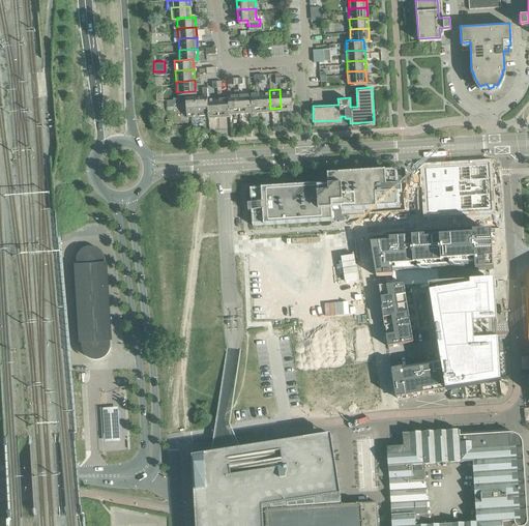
[(291,89),(280,89),(281,108),(292,108),(291,89)]
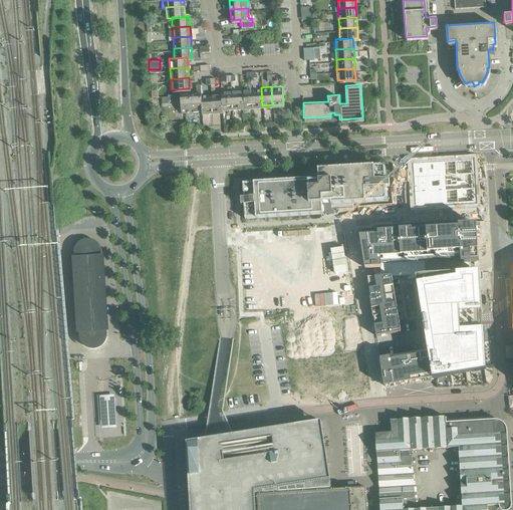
[(261,87),(251,88),(252,106),(262,105),(261,87)]
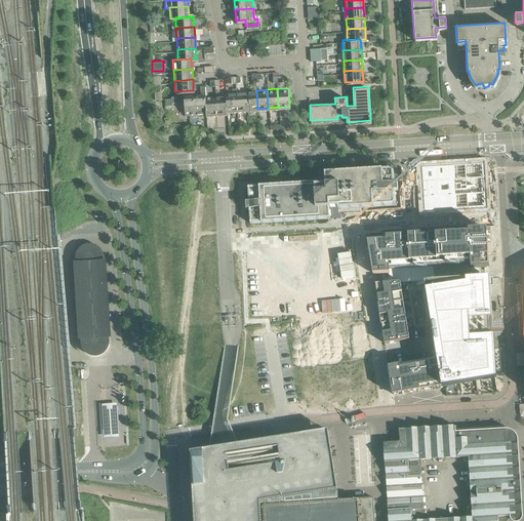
[(246,90),(236,91),(237,110),(247,109),(246,90)]
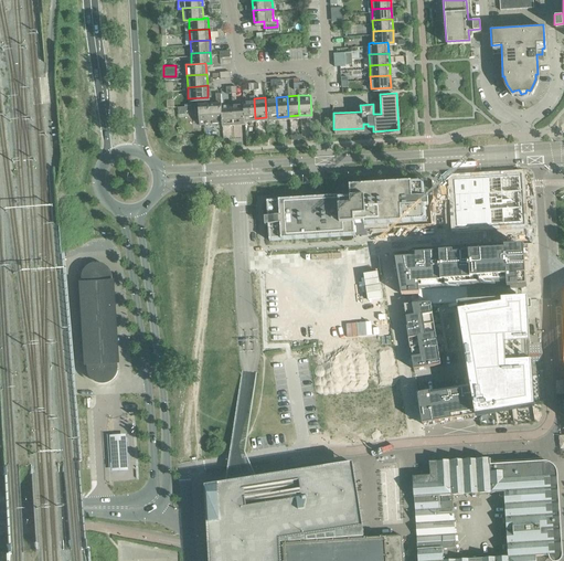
[(276,97),(265,97),(266,117),(277,117),(276,97)]
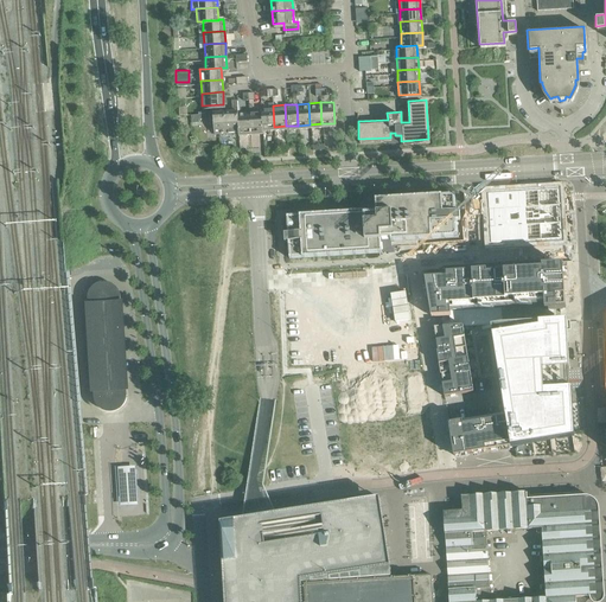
[(260,106),(260,109),(261,127),(262,127),(274,127),(273,106),(260,106)]
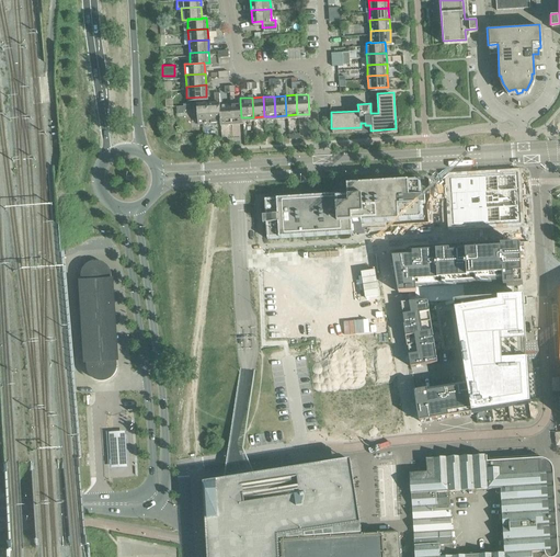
[(208,120),(219,120),(218,102),(218,100),(207,101),(208,120)]
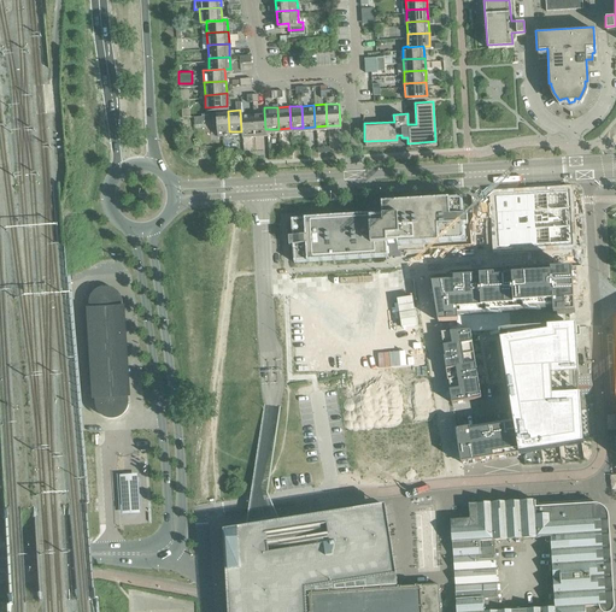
[(216,133),(229,131),(228,111),(215,111),(216,133)]
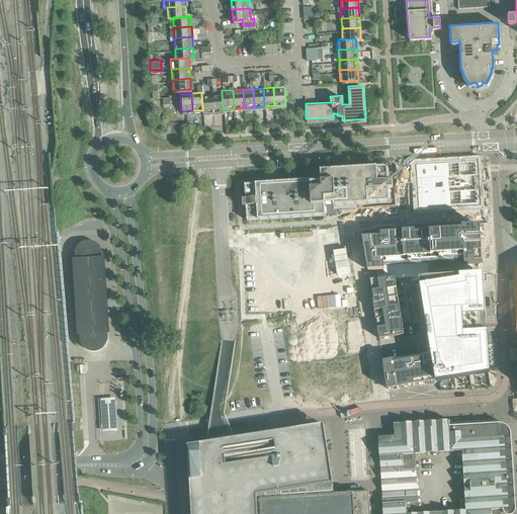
[(222,93),(211,94),(212,111),(224,111),(224,108),(223,108),(222,93)]
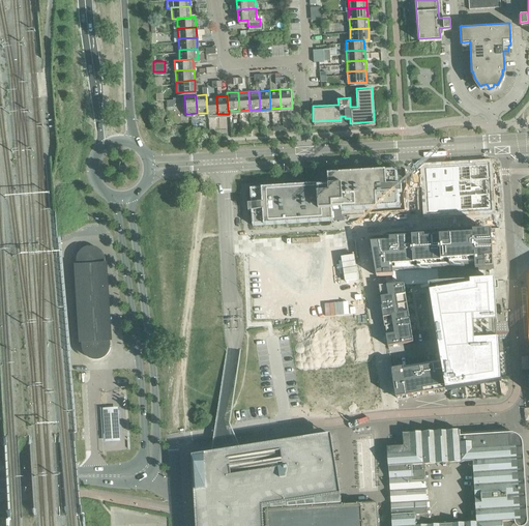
[(207,113),(207,115),(217,114),(216,96),(206,96),(207,113)]
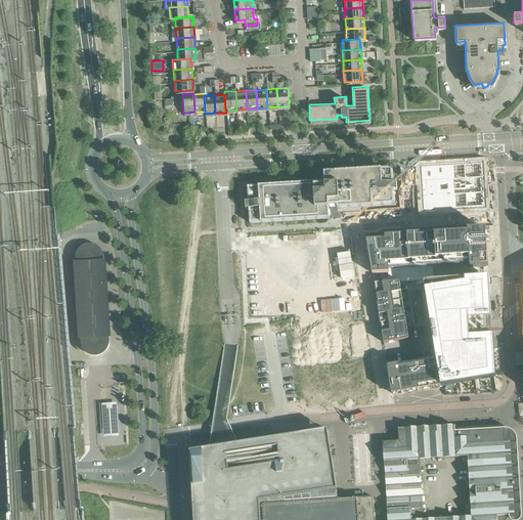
[(481,160),(419,163),(422,206),(484,203),(481,160)]
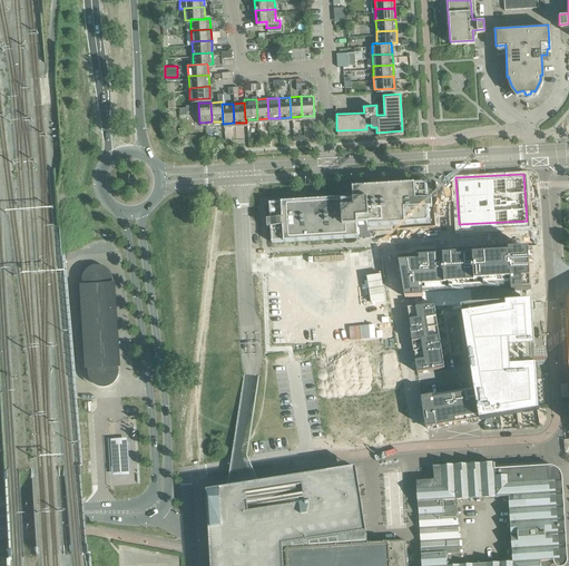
[(267,199),(271,240),(356,234),(356,222),(365,222),(365,221),(369,221),(369,223),(429,220),(428,204),(431,203),(430,195),(427,195),(425,179),(354,184),(354,186),(353,186),(354,196),(343,197),(343,195),(337,195),(337,194),(333,194),(333,195),(267,199)]
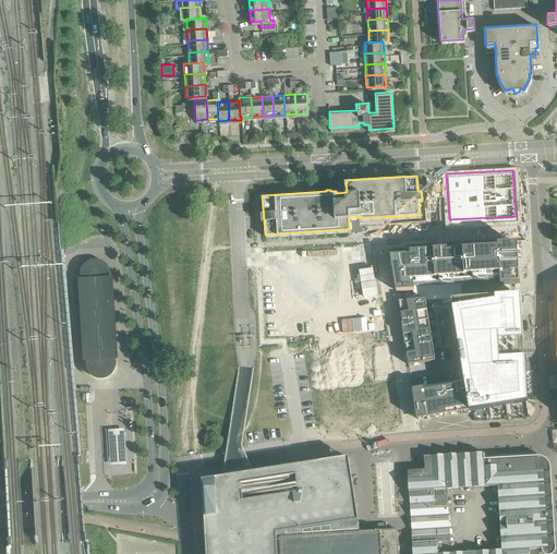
[(425,250),(389,252),(390,261),(392,272),(394,277),(412,276),(499,271),(518,269),(518,256),(517,244),(517,242),(517,241),(509,241),(497,242),(497,244),(462,247),(446,248),(446,245),(444,245),(434,247),(425,247),(425,250)]
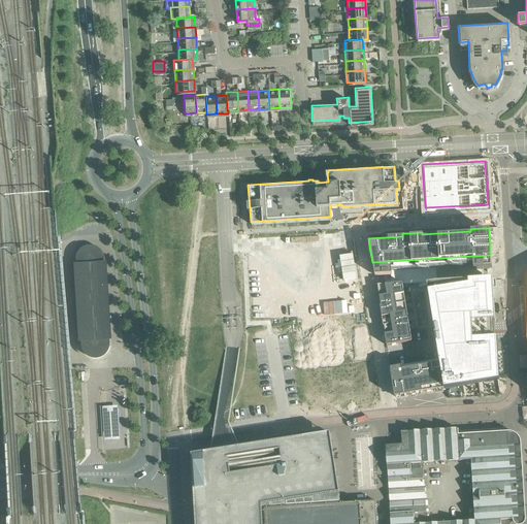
[(80,345),(81,347),(81,348),(83,349),(83,350),(84,351),(85,352),(86,353),(88,353),(89,354),(91,355),(92,355),(93,355),(95,355),(96,355),(97,355),(99,355),(100,354),(101,353),(102,353),(103,352),(104,351),(105,350),(106,349),(107,348),(107,347),(108,346),(108,345),(108,344),(108,341),(108,340),(103,255),(103,254),(103,252),(102,251),(102,250),(101,249),(100,248),(99,247),(98,246),(97,244),(96,243),(95,243),(94,242),(93,242),(91,241),(89,241),(89,242),(88,242),(88,241),(87,242),(86,242),(84,242),(83,243),(81,243),(80,244),(79,246),(78,247),(77,248),(76,249),(76,250),(75,251),(75,253),(74,254),(74,255),(74,256),(74,257),(80,342),(80,345)]
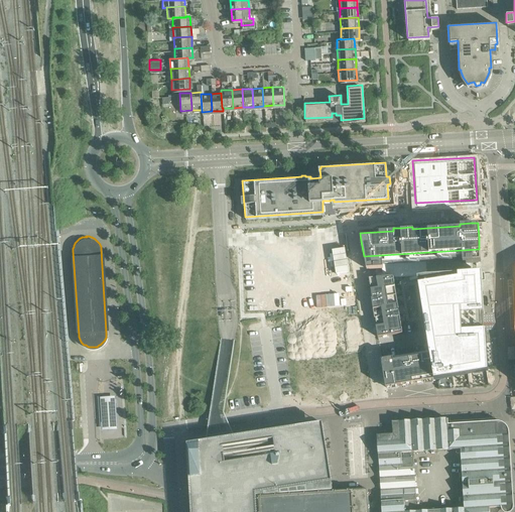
[(428,273),(416,275),(429,352),(433,377),(487,368),(484,327),(482,328),(481,320),(481,310),(483,310),(480,270),(428,273)]
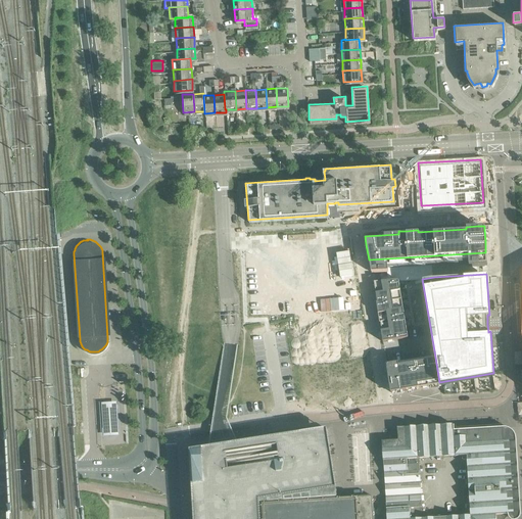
[(397,277),(373,279),(375,290),(398,287),(397,277)]
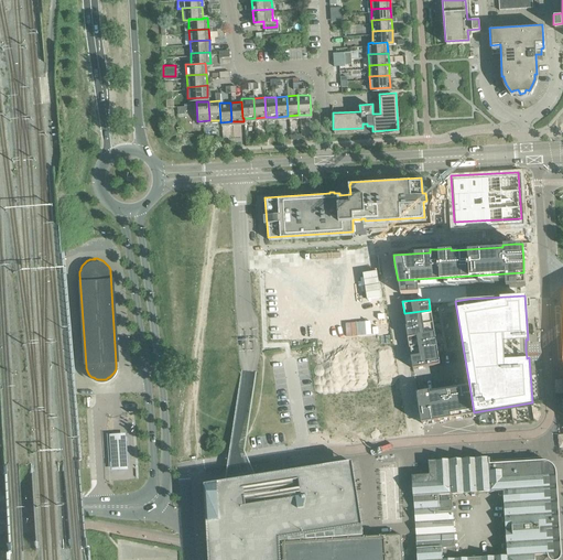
[(430,310),(404,313),(405,323),(404,323),(404,324),(432,320),(430,310)]
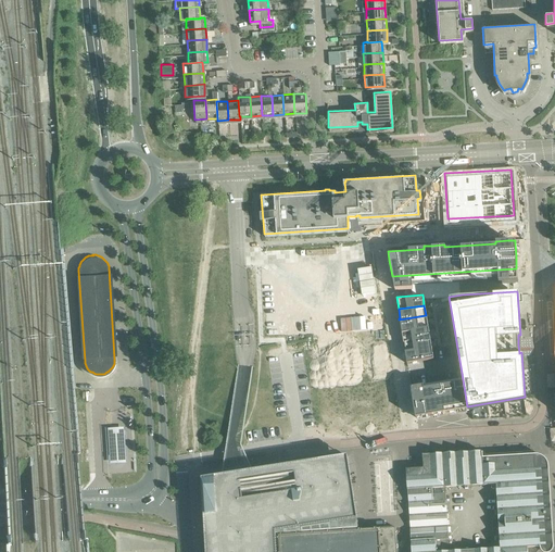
[(426,315),(399,320),(401,329),(427,325),(426,315)]
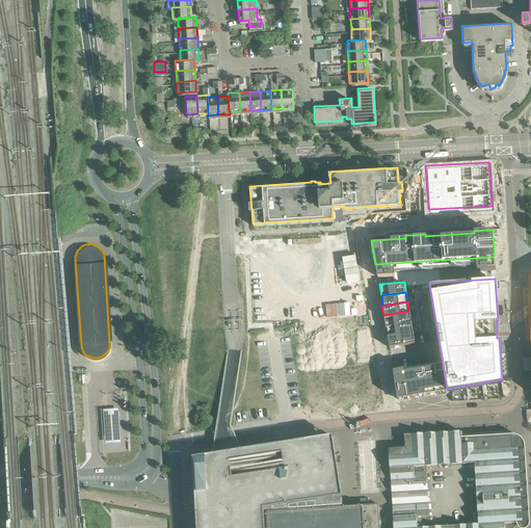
[(408,311),(383,315),(385,324),(410,320),(408,311)]
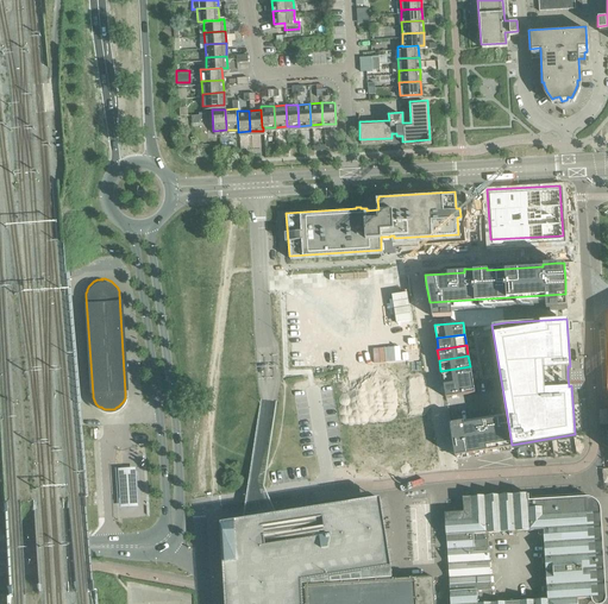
[(470,366),(440,371),(440,372),(442,372),(444,381),(443,382),(443,383),(471,378),(470,366)]
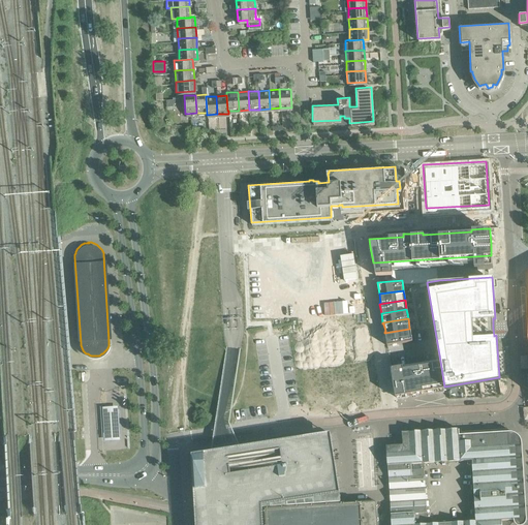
[(409,329),(384,333),(385,339),(385,342),(391,342),(392,342),(397,341),(399,340),(409,339),(411,338),(411,337),(410,330),(409,329)]
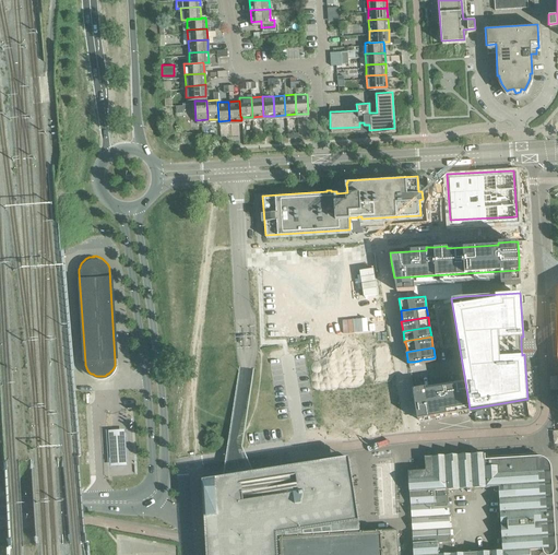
[(413,387),(412,387),(417,416),(429,415),(434,414),(446,412),(451,411),(469,409),(465,389),(464,381),(430,387),(429,386),(425,387),(425,385),(413,387)]
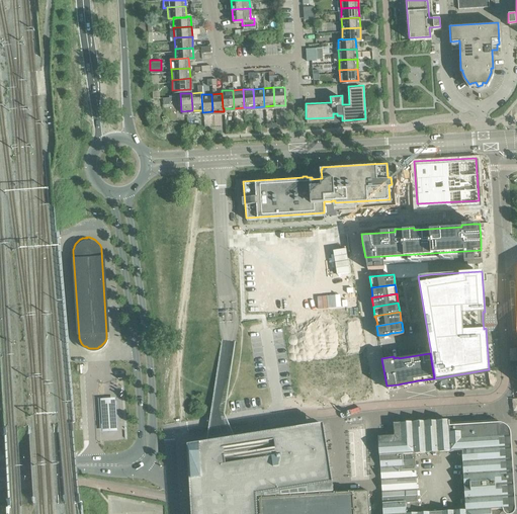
[(99,395),(101,428),(116,427),(114,394),(99,395)]
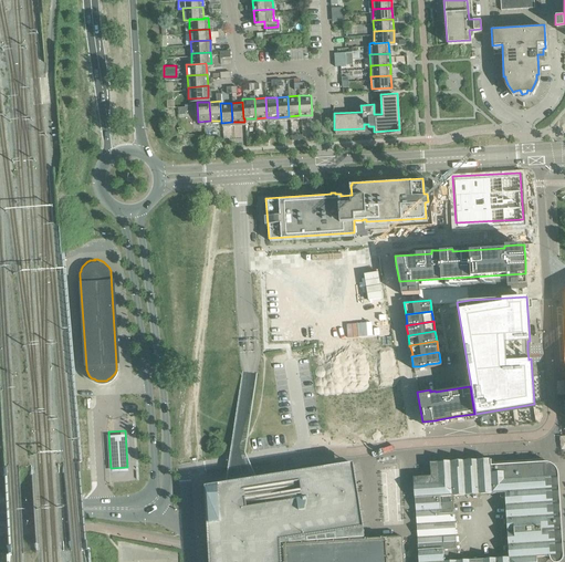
[(478,468),(477,457),(429,459),(429,472),(412,474),(412,489),(412,493),(414,501),(414,502),(414,507),(415,507),(415,508),(416,520),(416,521),(417,533),(416,533),(416,534),(417,534),(418,547),(417,547),(417,548),(418,548),(418,560),(418,561),(540,561),(547,553),(548,557),(552,560),(555,560),(561,559),(562,557),(561,538),(561,527),(561,524),(560,513),(560,511),(558,500),(558,498),(557,487),(558,487),(557,471),(557,468),(555,465),(553,462),(551,460),(547,459),(543,459),(490,462),(489,462),(489,464),(490,476),(491,490),(494,490),(498,487),(504,487),(504,489),(505,519),(509,521),(509,526),(506,526),(506,531),(510,531),(510,536),(506,539),(506,542),(508,554),(494,555),(468,557),(468,558),(468,560),(461,560),(458,558),(456,558),(452,558),(449,561),(446,561),(440,555),(439,552),(442,550),(442,547),(456,545),(452,498),(452,492),(466,492),(479,491),(478,476),(477,476),(477,471),(478,471),(478,469),(477,469),(477,468),(478,468)]
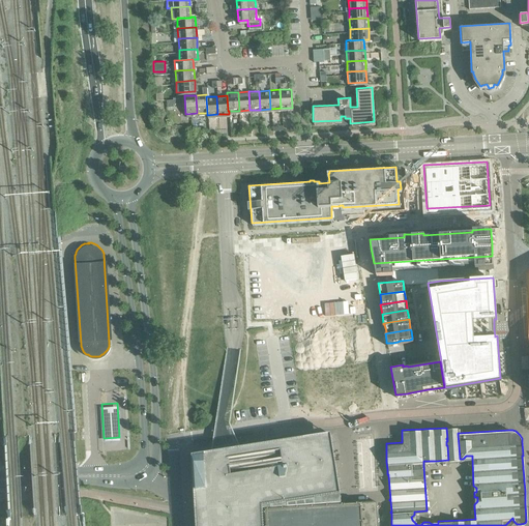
[(299,436),(190,453),(195,525),(257,525),(257,522),(262,522),(261,505),(287,503),(340,500),(341,500),(335,471),(333,457),(329,432),(299,436)]
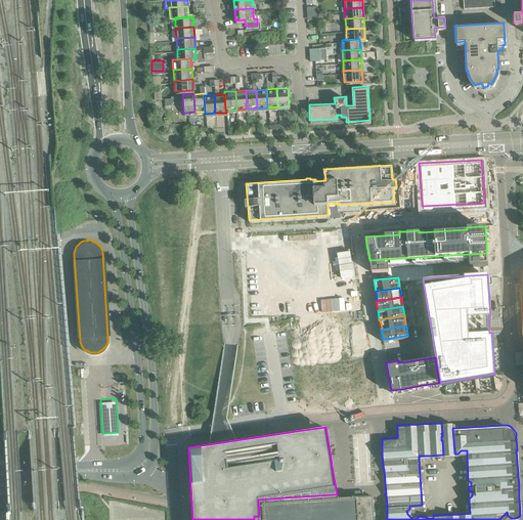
[(262,519),(374,519),(375,519),(374,507),(373,506),(373,494),(352,495),(325,497),(265,501),(265,500),(261,501),(262,519)]
